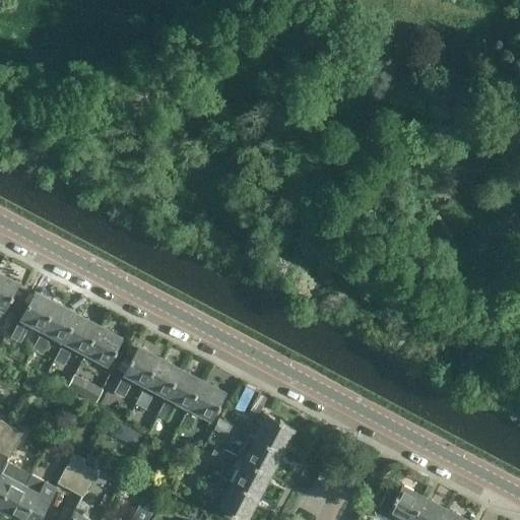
[(0,271),(0,307),(3,309),(18,281),(0,271)]
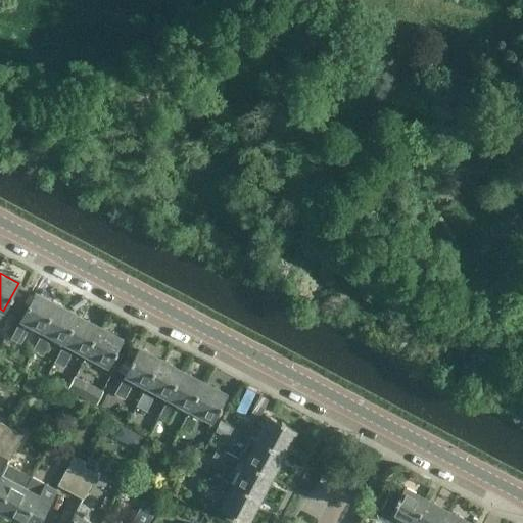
[(19,319),(42,331),(56,303),(34,291),(19,319)]
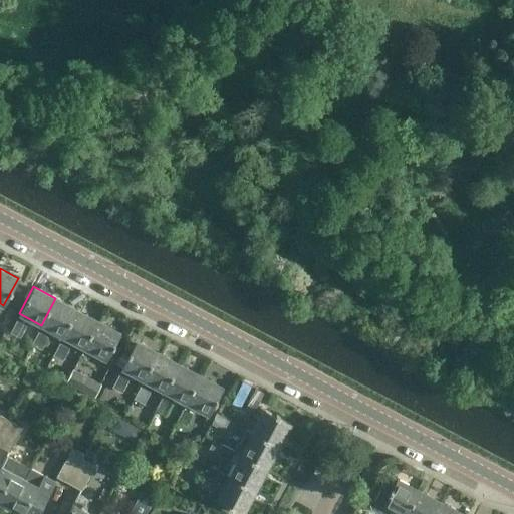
[(41,325),(62,336),(76,309),(55,298),(41,325)]
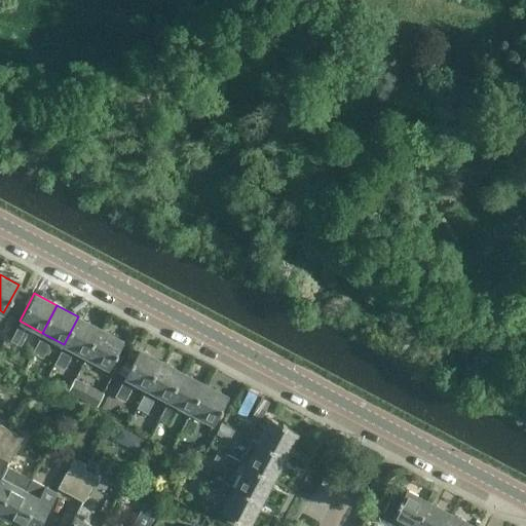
[(64,344),(85,355),(100,328),(78,316),(64,344)]
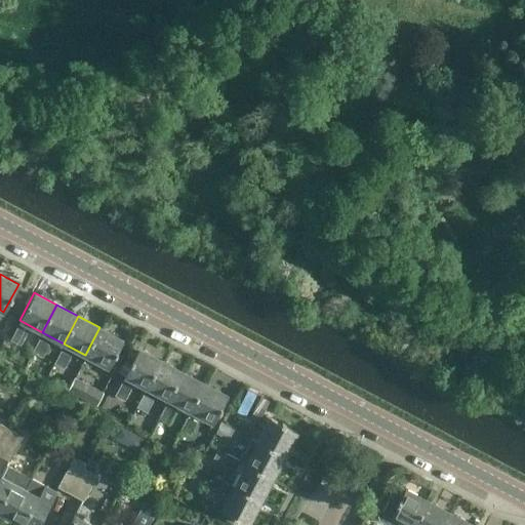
[(99,327),(85,355),(108,367),(122,339),(99,327)]
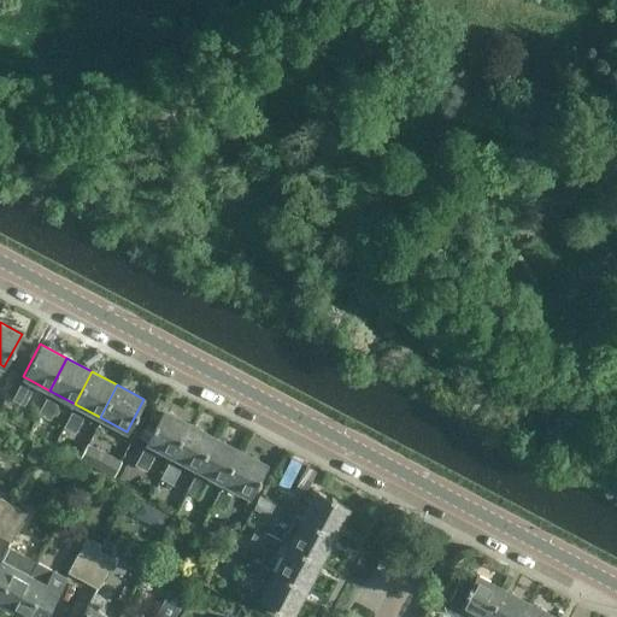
[(15,400),(27,406),(34,392),(23,386),(15,400)]
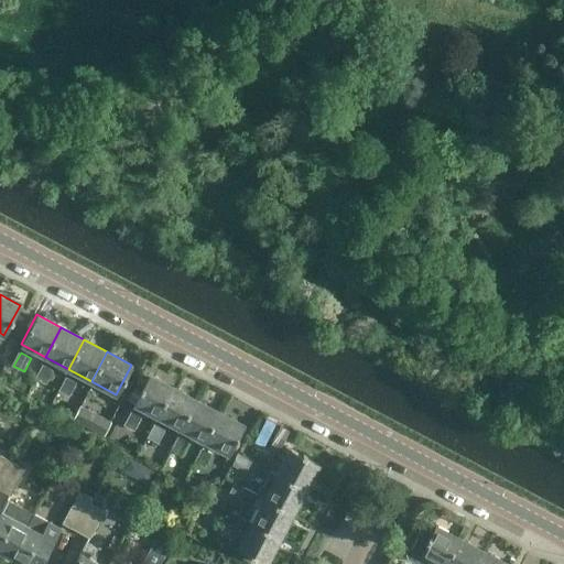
[(36,379),(47,384),(55,370),(44,365),(36,379)]
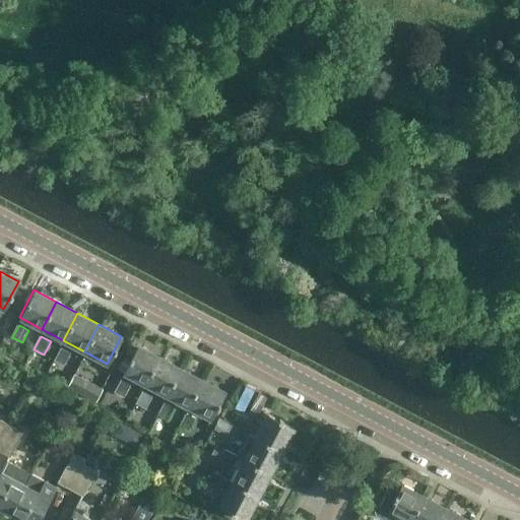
[(123,373),(145,384),(159,356),(137,344),(123,373)]
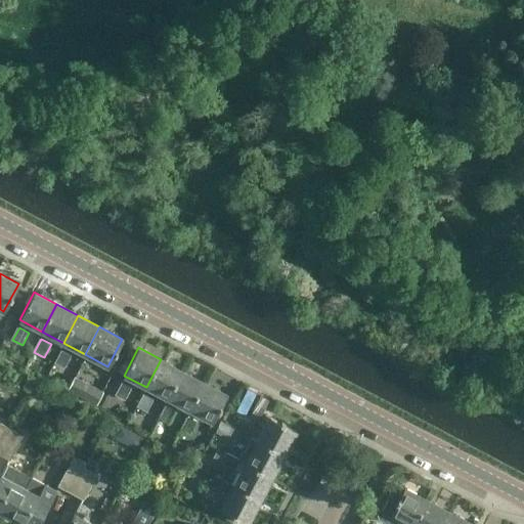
[(55,363),(66,368),(73,356),(62,350),(55,363)]
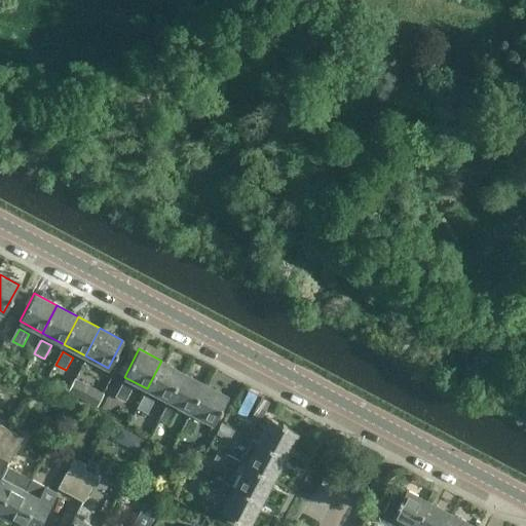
[(147,388),(168,400),(183,372),(161,361),(147,388)]
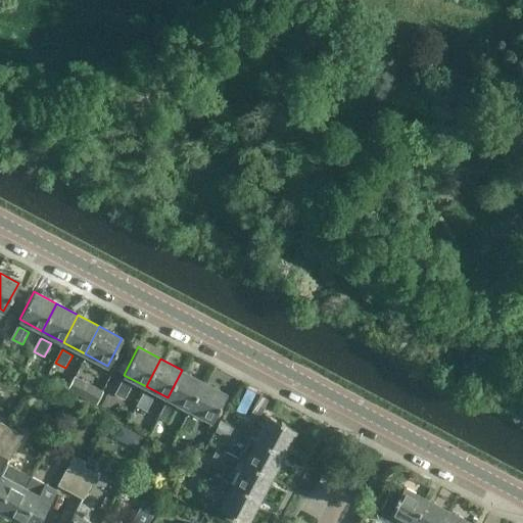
[(168,397),(189,409),(203,381),(182,370),(168,397)]
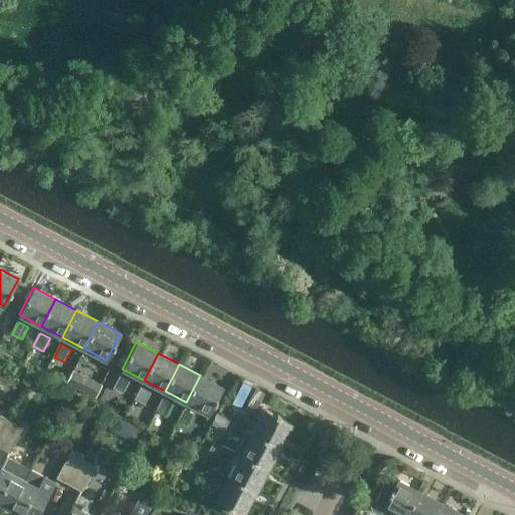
[(103,384),(74,370),(67,383),(96,398),(103,384)]
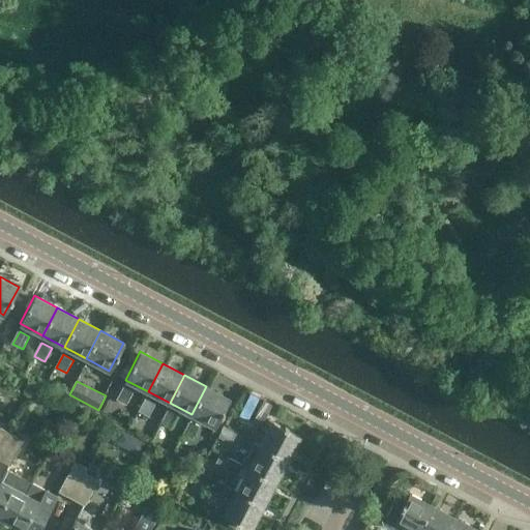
[(206,386),(192,414),(214,427),(229,399),(206,386)]
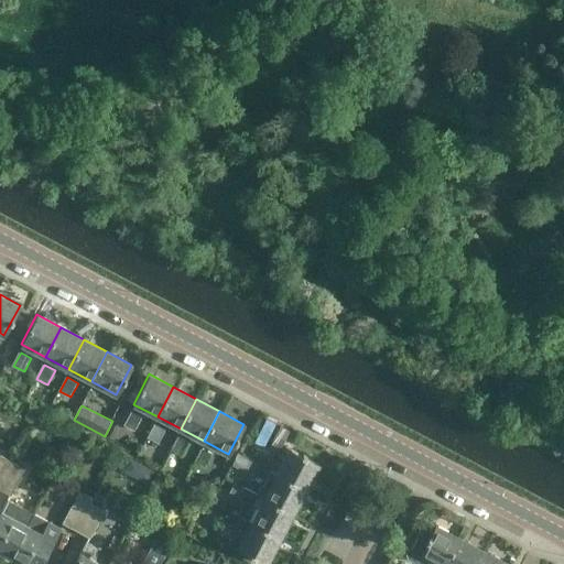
[(126,425),(137,432),(143,418),(133,412),(126,425)]
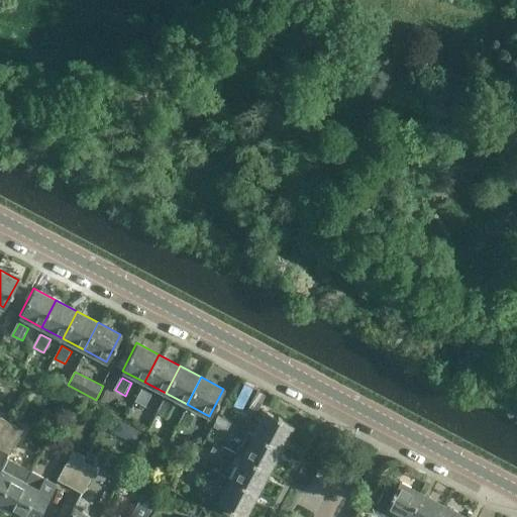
[(136,402),(146,407),(153,394),(143,389),(136,402)]
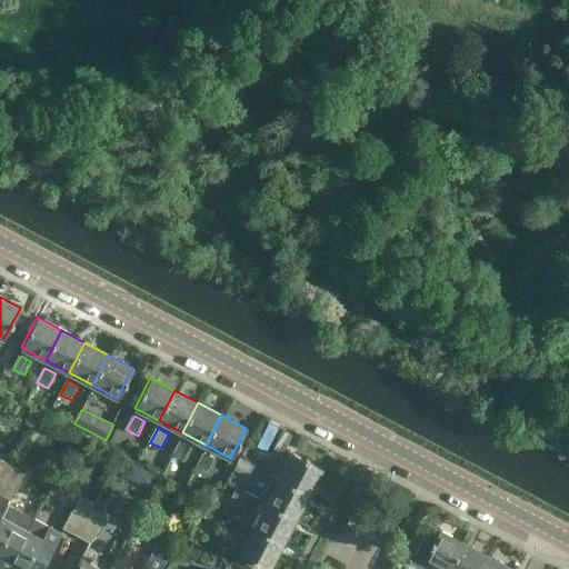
[(173,455),(185,460),(192,447),(181,440),(173,455)]
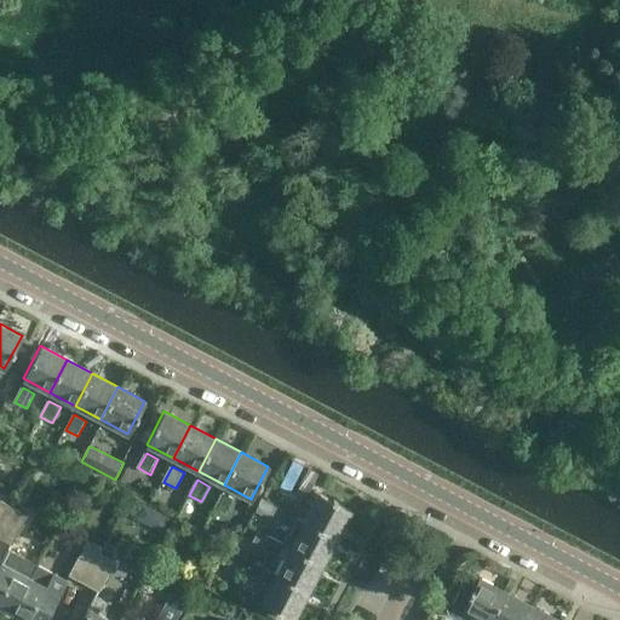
[(216,509),(227,515),(235,499),(224,493),(216,509)]
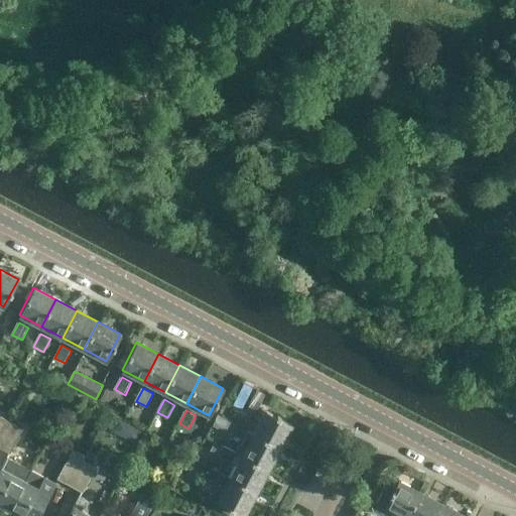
[(264,411),(252,434),(277,447),(284,434),(281,432),(286,422),(264,411)]
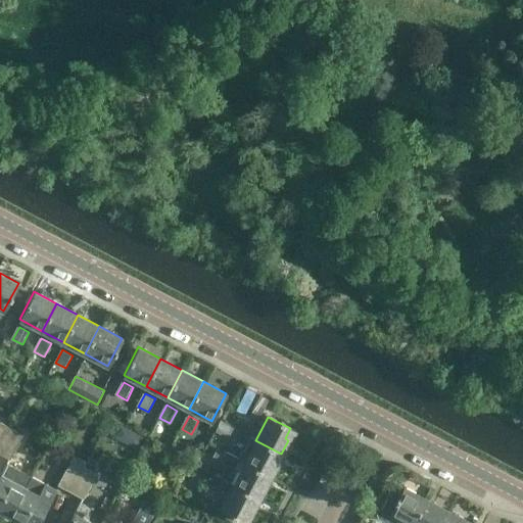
[(243,420),(238,430),(251,437),(256,427),(243,420)]
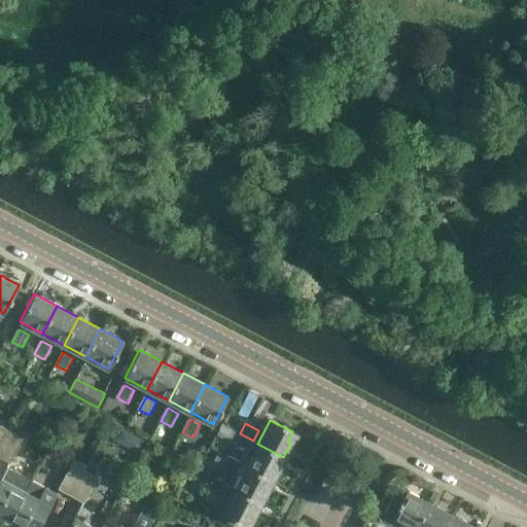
[(0,449),(9,430),(0,425),(0,449)]
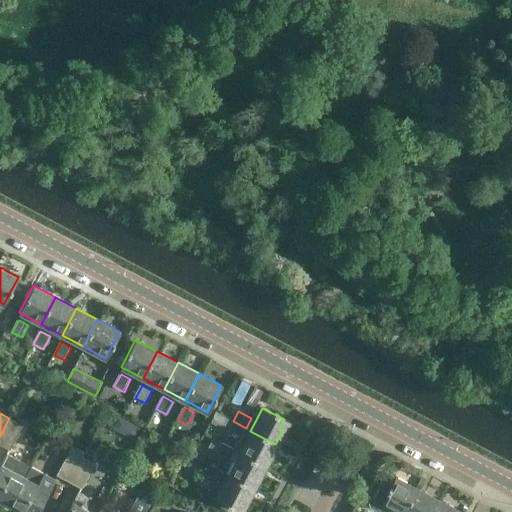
[(23,425),(9,418),(0,436),(0,445),(10,451),(23,425)]
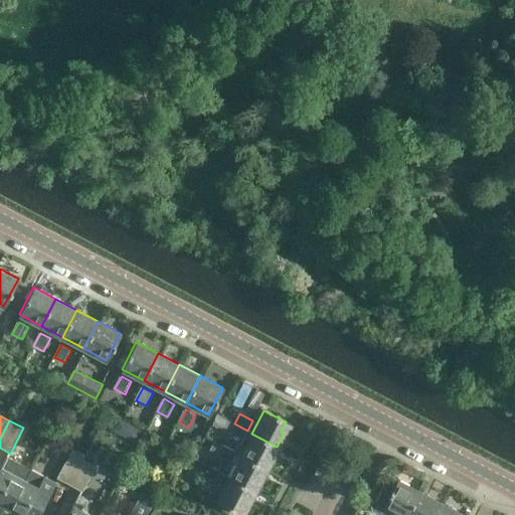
[(229,433),(242,440),(247,431),(234,423),(229,433)]
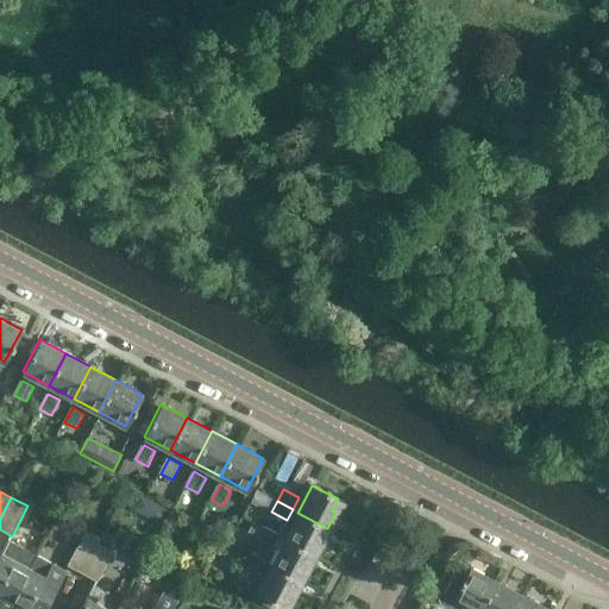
[(297,513),(283,539),(313,554),(313,553),(309,552),(316,541),(319,542),(327,528),(297,513)]
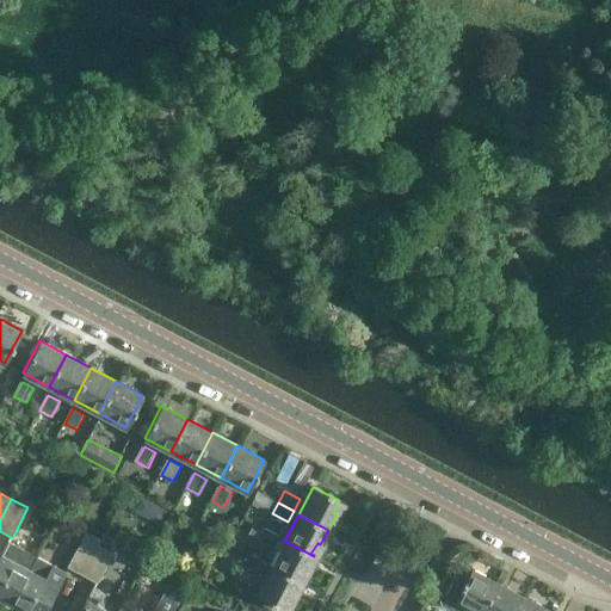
[(266,529),(260,541),(276,549),(282,537),(266,529)]
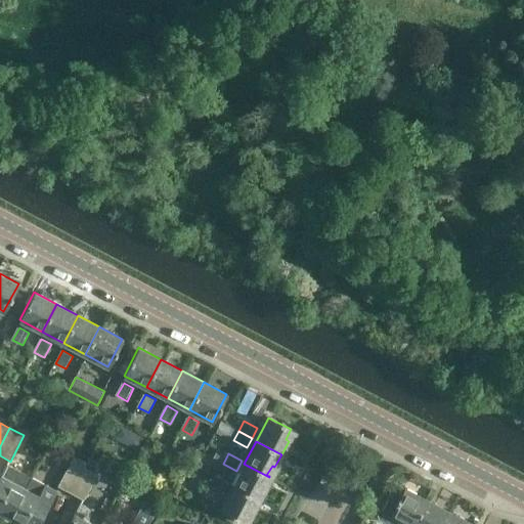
[(57,486),(71,492),(87,463),(74,455),(57,486)]
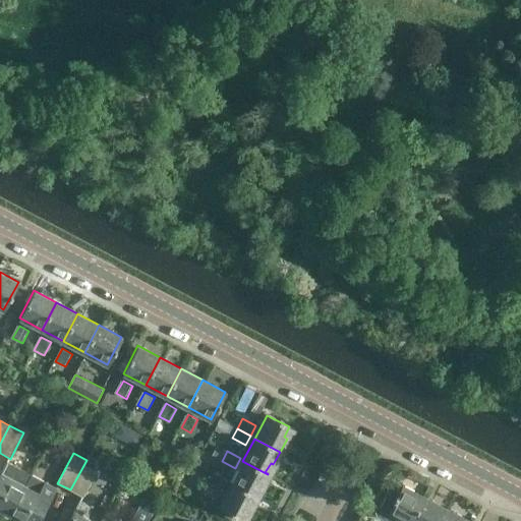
[(70,489),(83,497),(97,471),(95,470),(97,465),(87,460),(70,489)]
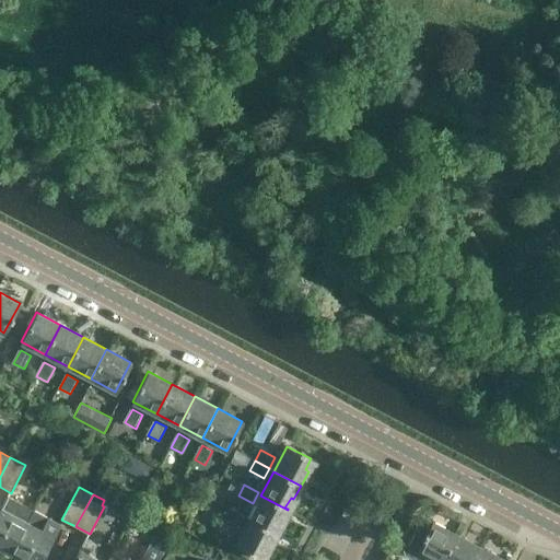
[(0,548),(10,553),(33,510),(7,496),(0,506),(0,548)]
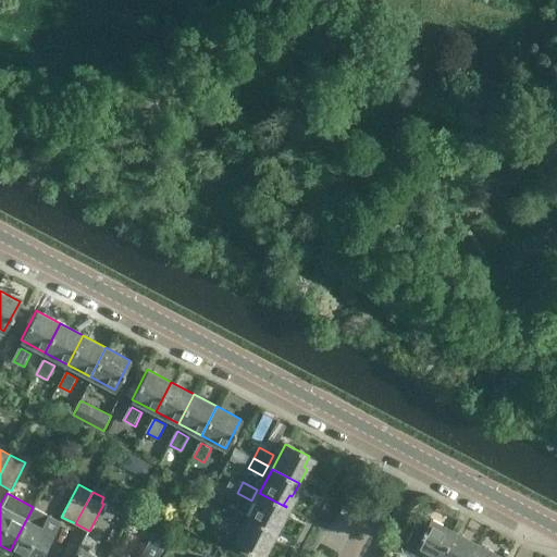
[(259,493),(247,517),(270,529),(276,519),(279,520),(286,507),(259,493)]
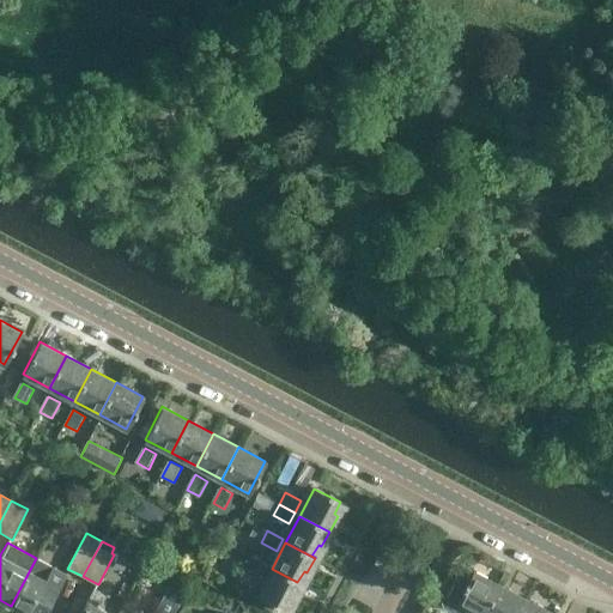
[(254,557),(248,569),(263,577),(269,566),(254,557)]
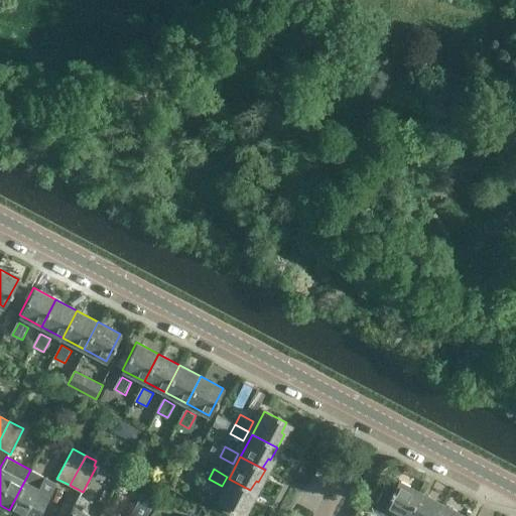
[(44,478),(30,470),(9,510),(19,515),(35,515),(43,501),(44,502),(54,483),(44,478)]
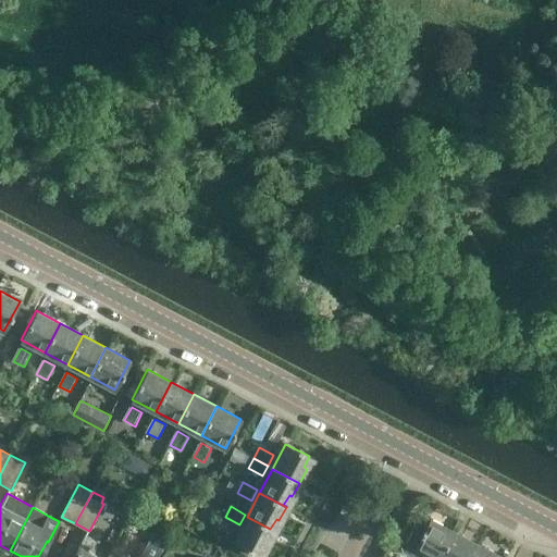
[(412,510),(408,519),(420,524),(424,517),(412,510)]
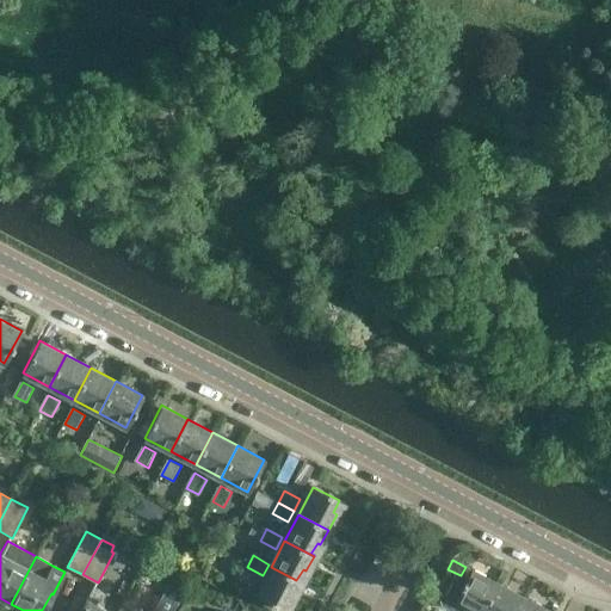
[(296,580),(271,567),(257,593),(261,596),(285,610),(301,582),(296,580)]
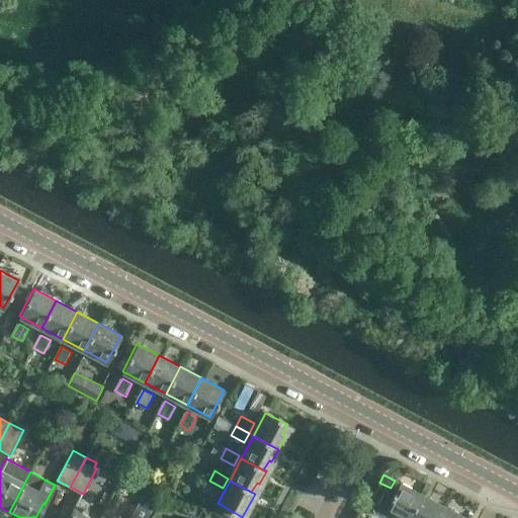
[(393,516),(391,517),(408,517),(421,493),(399,482),(392,495),(379,488),(368,509),(369,513),(375,516),(379,515),(382,511),(393,516)]
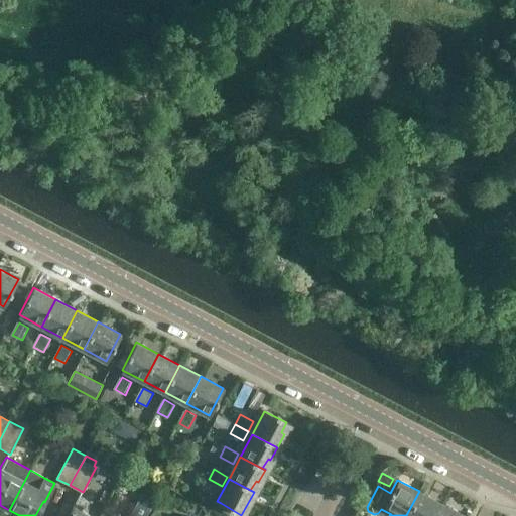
[(406,515),(433,515),(440,503),(419,491),(406,515)]
